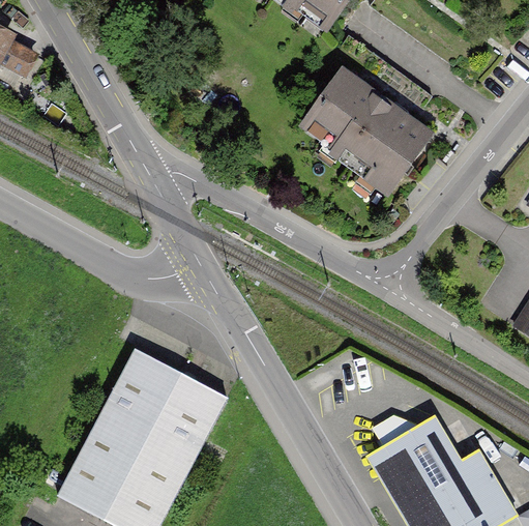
[(281,0),(322,29),(342,0),(281,0)]
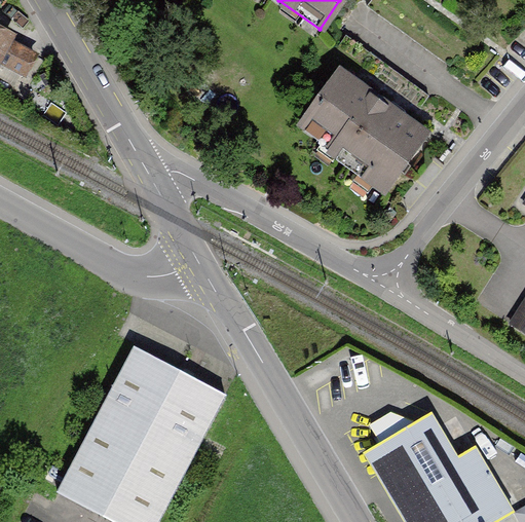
[(44,44),(0,24),(0,67),(2,63),(31,75),(44,44)]
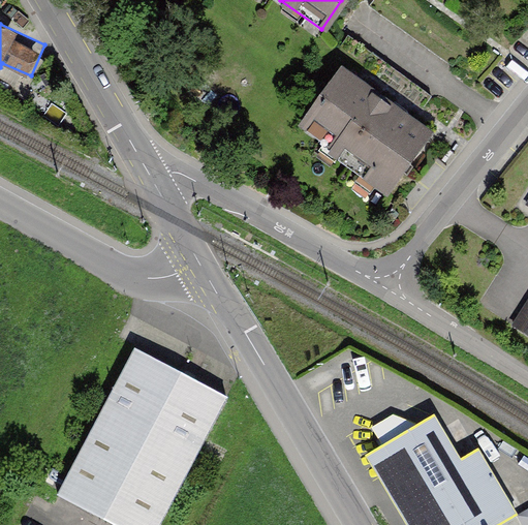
[(430,126),(341,63),(293,130),(382,193),(430,126)]
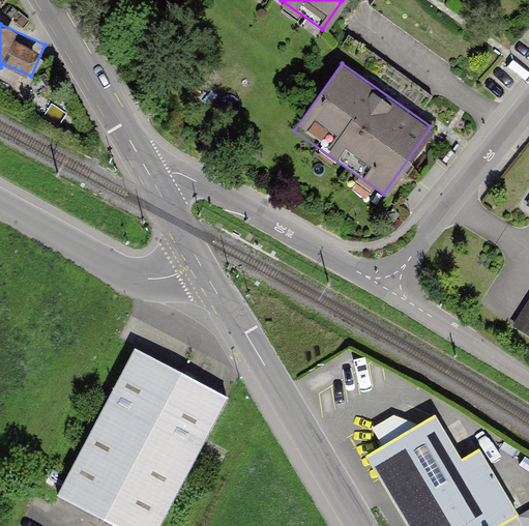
[(528,292),(511,319),(528,330),(528,292)]
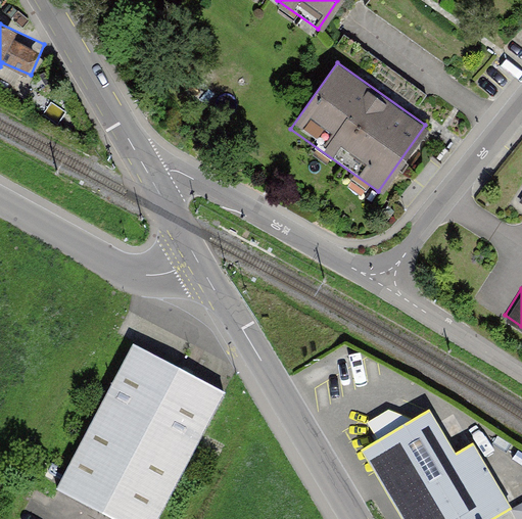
[(159,518),(227,391),(133,342),(57,487),(117,518),(159,518)]
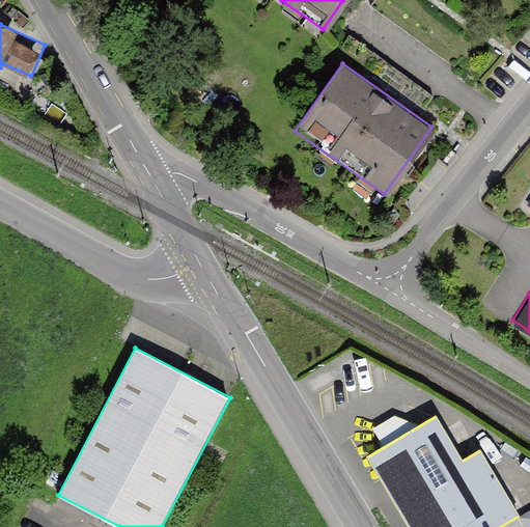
[(436,414),(364,454),(406,526),(505,526),(520,519),(479,450),(463,460),(436,414)]
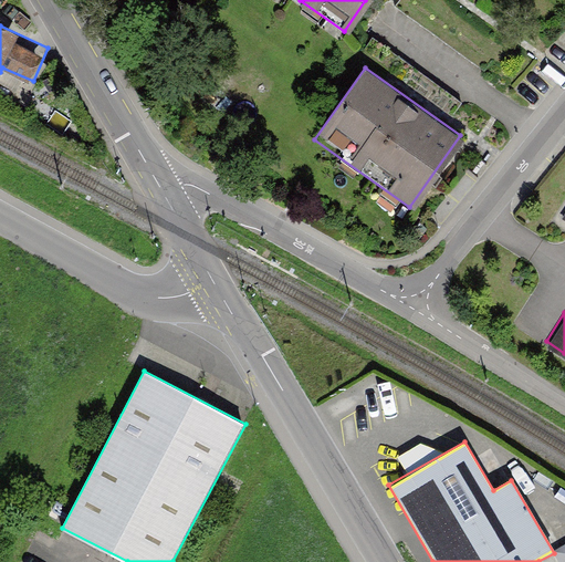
[(564,561),(564,541),(555,547),(563,561),(564,561)]
